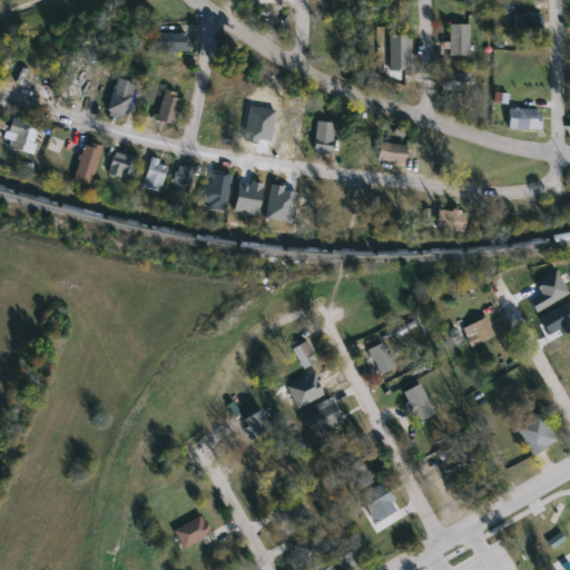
[(449,57),(449,26),(469,26),(469,57),(449,57)]
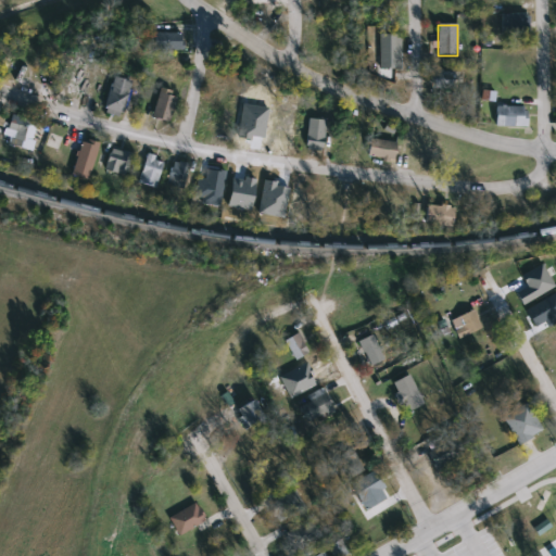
[(181,33),(181,50),(153,50),(153,33),(181,33)]
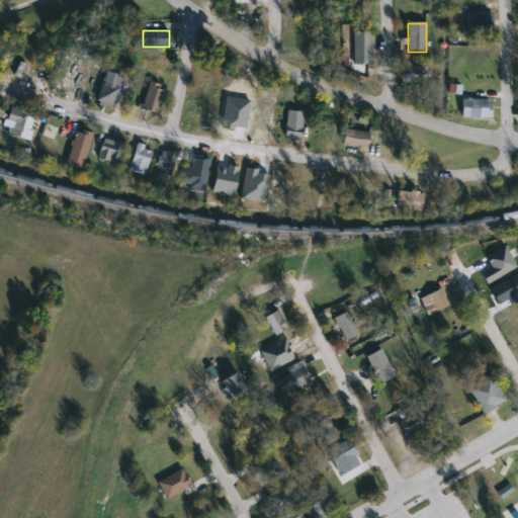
[(74,101),(59,96),(69,65),(83,70),(74,101)]
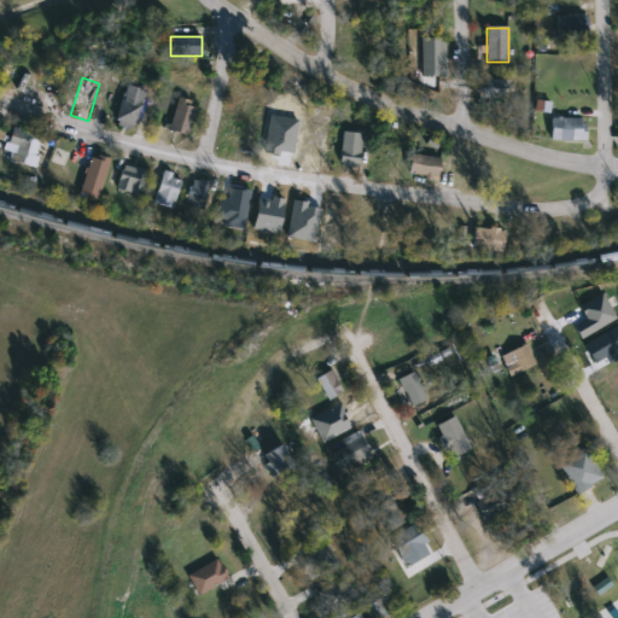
[(503,80),(503,99),(482,99),(482,80),(503,80)]
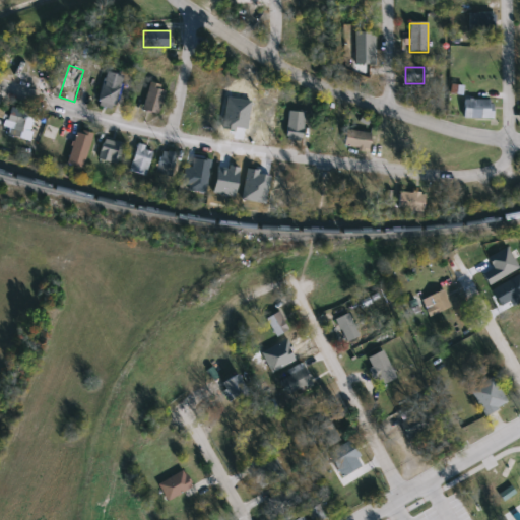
[(95,103),(108,72),(124,79),(112,110),(95,103)]
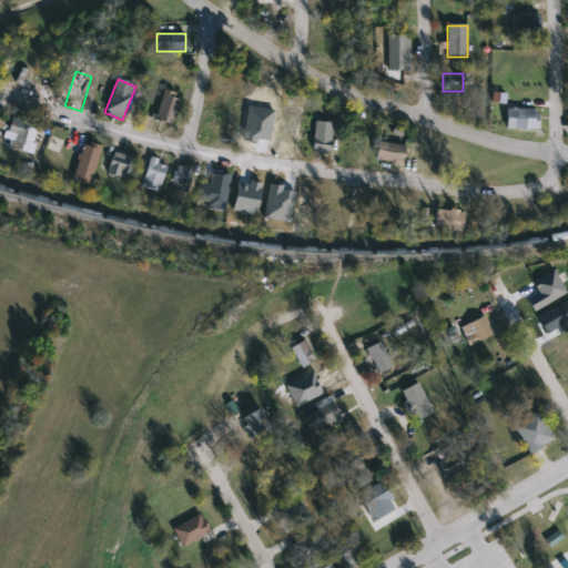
[(183,99),(170,125),(154,118),(166,91),(183,99)]
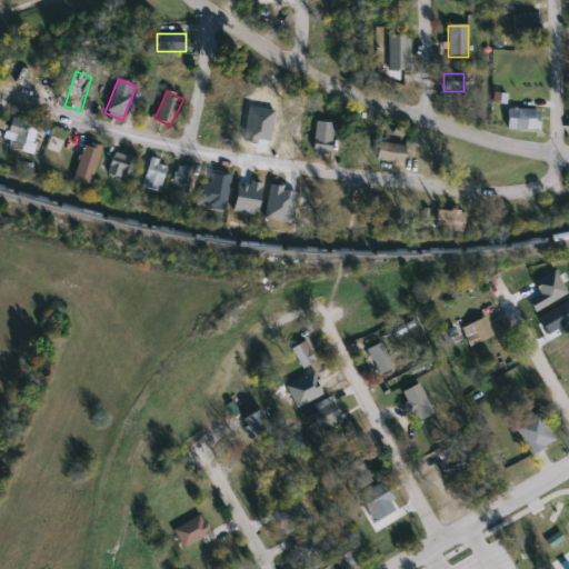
[(508,130),(508,109),(536,109),(536,130),(508,130)]
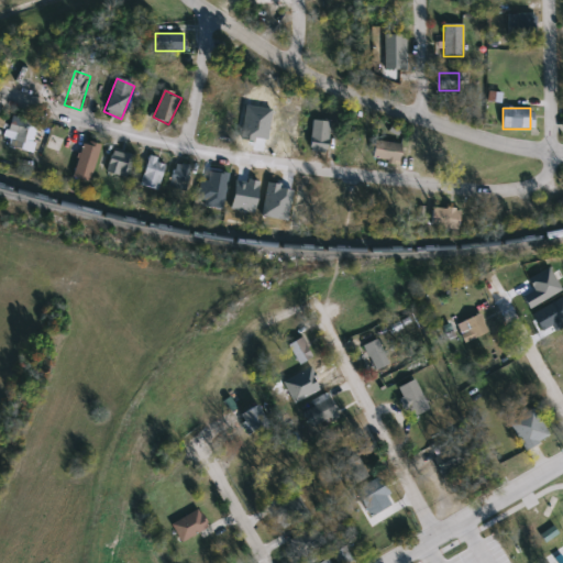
[(0,145),(0,116),(37,127),(30,154),(0,145)]
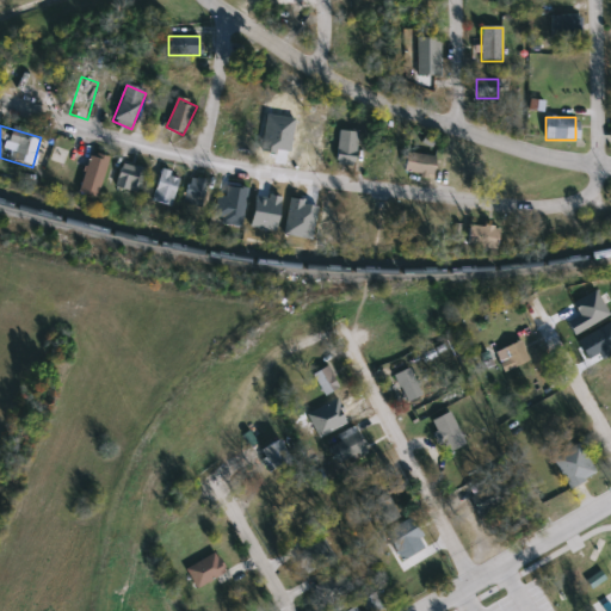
[(359,133),(356,167),(335,165),(339,130),(359,133)]
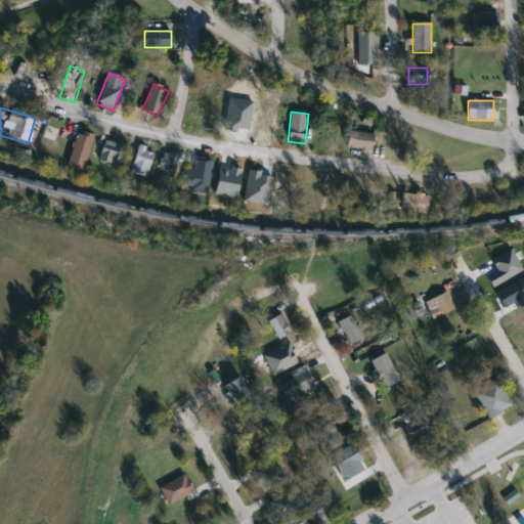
[(67,166),(77,132),(93,137),(83,171),(67,166)]
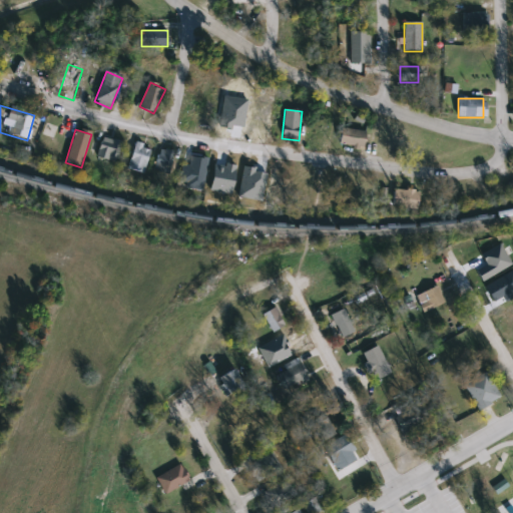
[(365,147),(340,146),(341,130),(365,130),(365,147)]
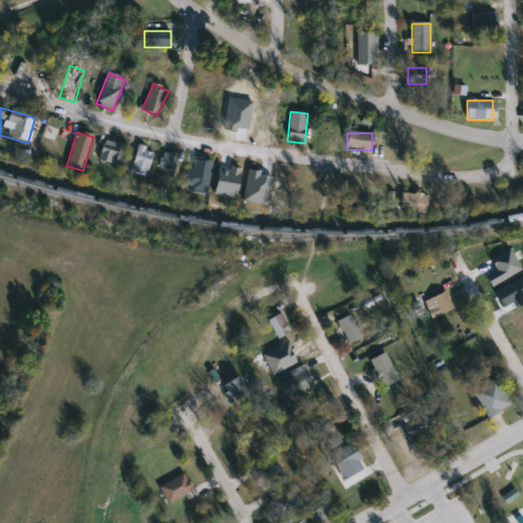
[(119,165),(99,160),(104,140),(125,145),(119,165)]
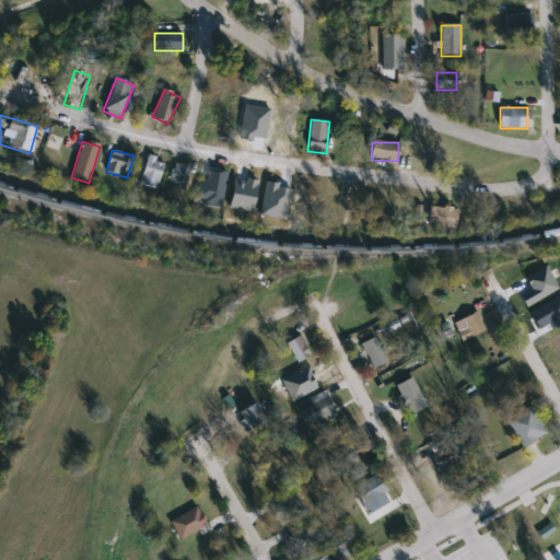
[(139,185),(148,155),(165,161),(156,190),(139,185)]
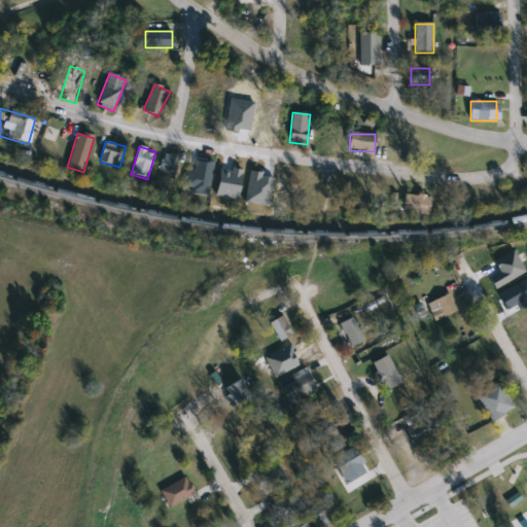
[(179,156),(174,180),(159,176),(163,152),(179,156)]
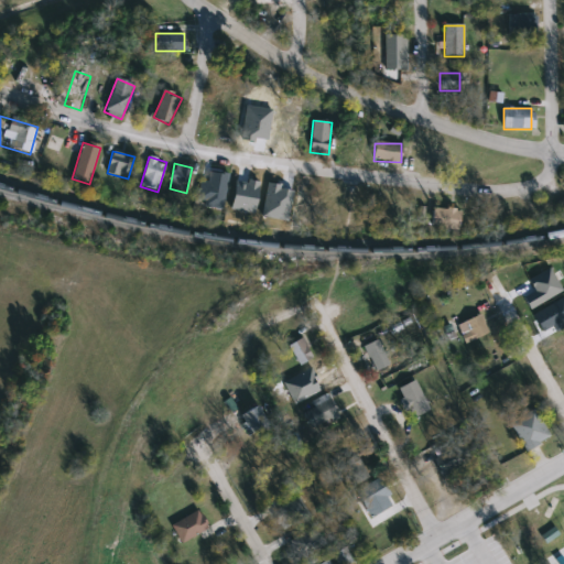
[(228,176),(223,199),(205,195),(210,173),(228,176)]
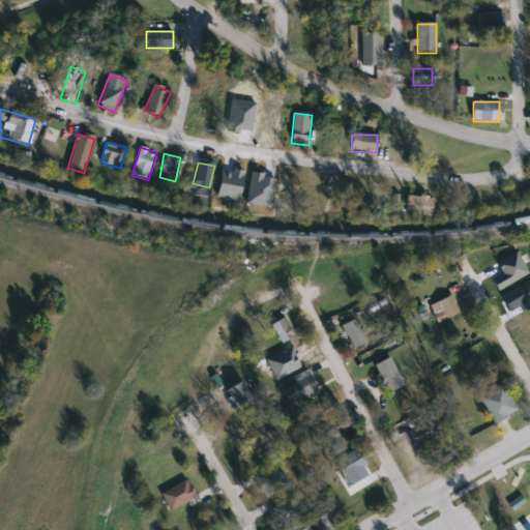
[(242,170),(236,201),(218,197),(225,167),(242,170)]
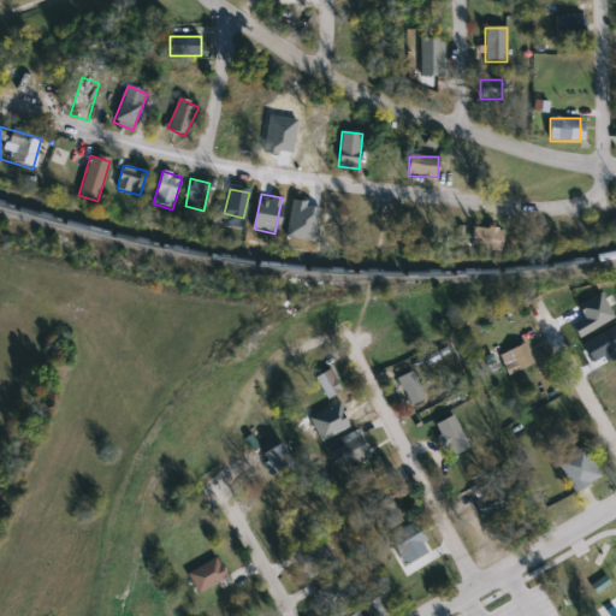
[(296,230),(296,205),(323,205),(323,230),(296,230)]
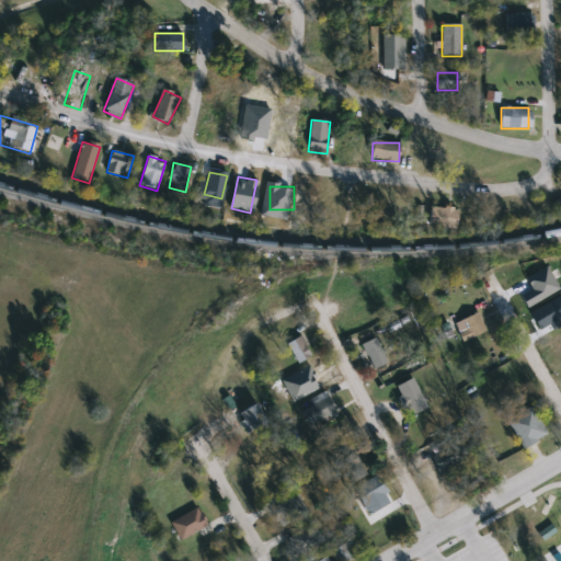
[(430,228),(431,207),(458,208),(457,229),(430,228)]
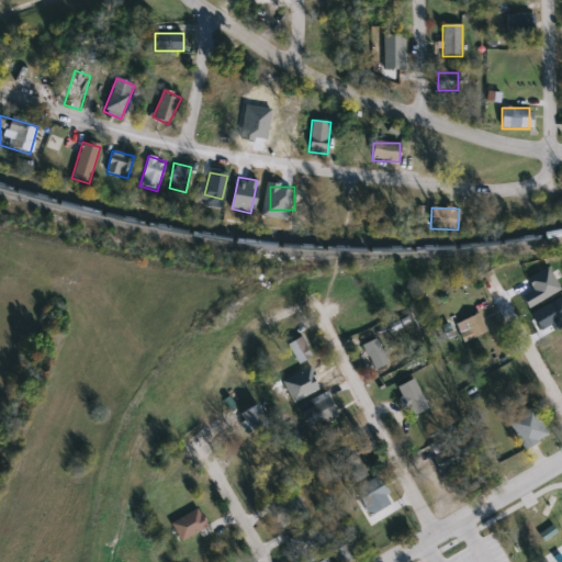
[(482,314),(490,336),(464,344),(457,323),(482,314)]
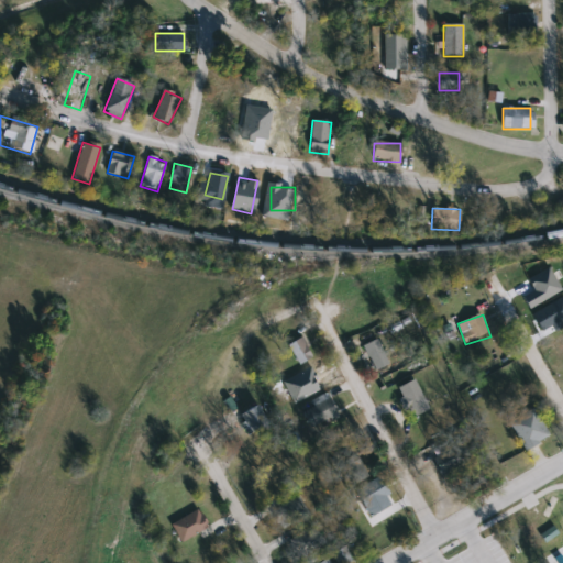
[(313,359),(299,366),(287,345),(302,338),(313,359)]
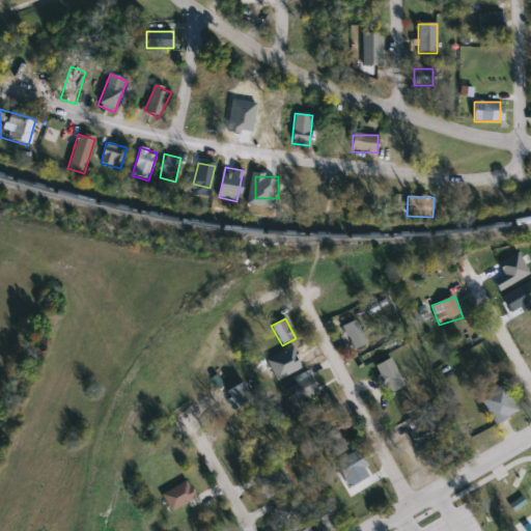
[(366,345),(351,352),(340,327),(356,319),(366,345)]
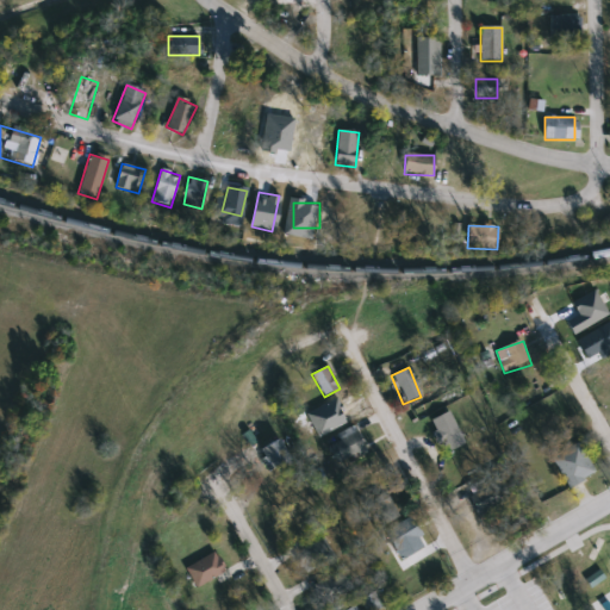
[(332,422),(322,403),(342,392),(352,411),(332,422)]
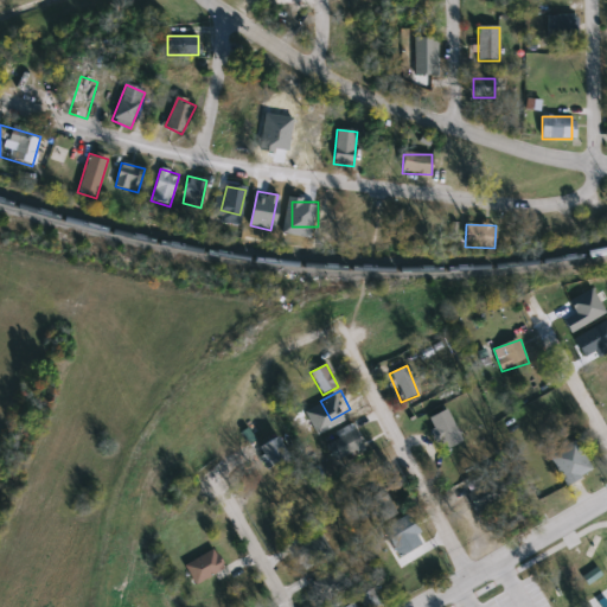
[(447,451),(426,422),(443,410),(464,439),(447,451)]
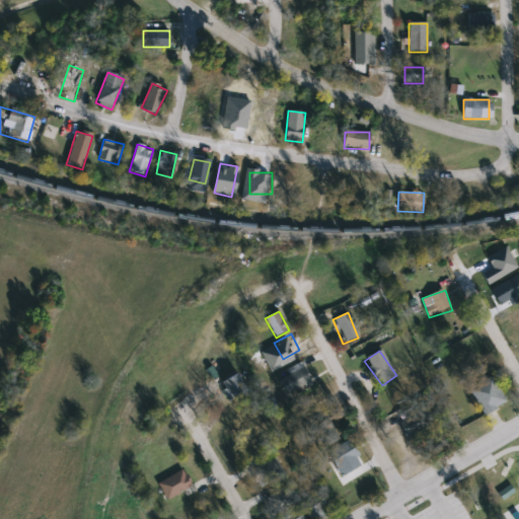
[(286,370),(300,363),(311,384),(287,396),(279,380),(289,375),(286,370)]
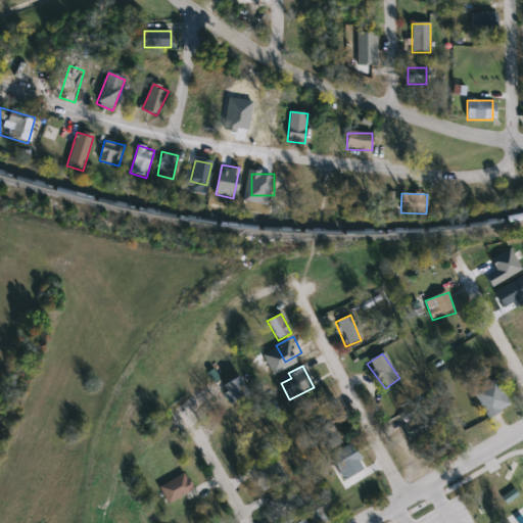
[(248,395),(231,405),(221,386),(239,377),(248,395)]
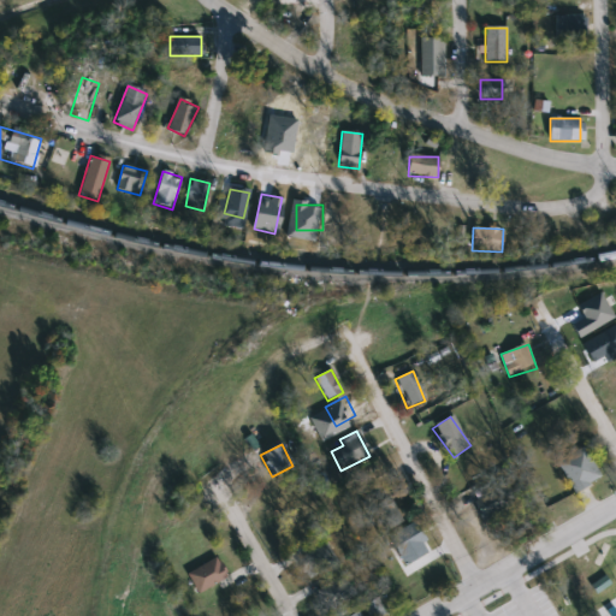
[(600,481),(573,492),(558,460),(587,448),(600,481)]
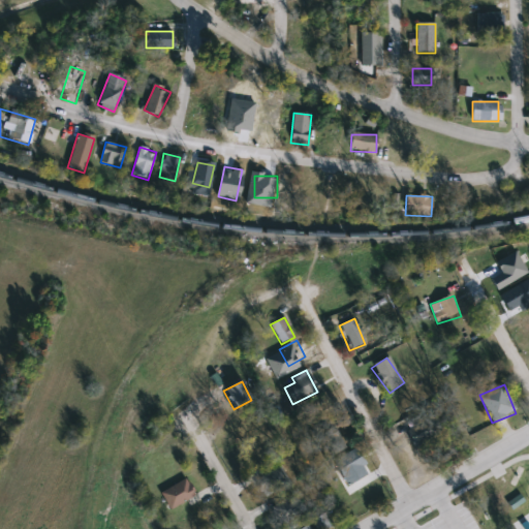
[(444,433),(415,446),(407,430),(436,416),(444,433)]
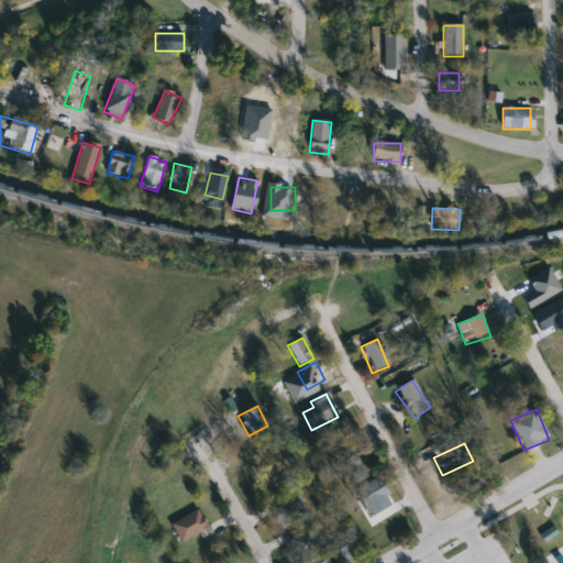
[(355,492),(379,478),(393,504),(370,517),(355,492)]
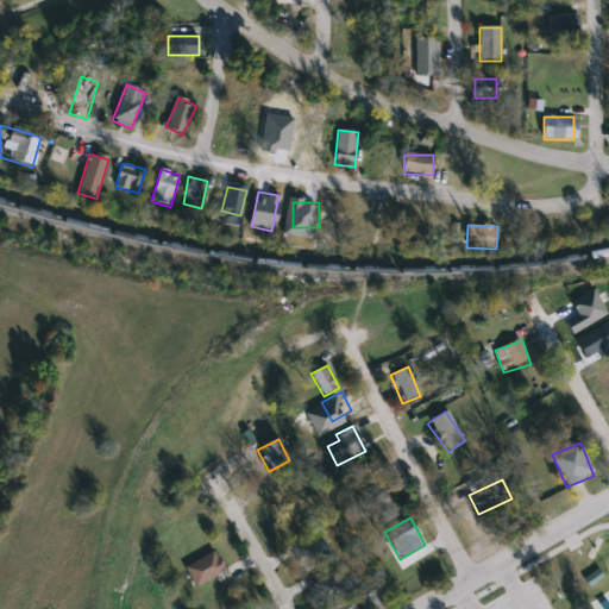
[(595,565),(581,575),(586,583),(601,573),(595,565)]
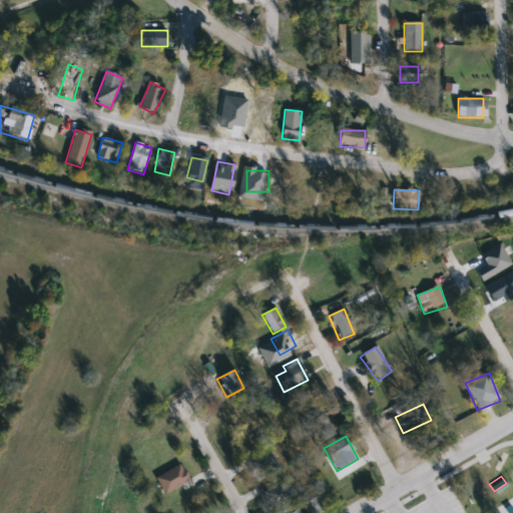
[(512,512),(507,512),(503,506),(510,502),(512,507),(512,512)]
